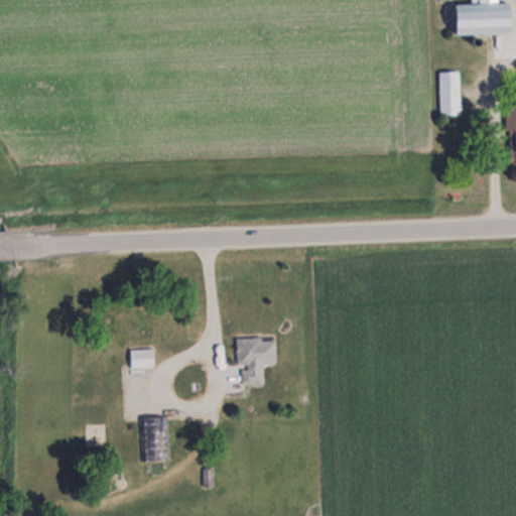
[(454,33),(509,32),(508,1),(498,2),(497,0),(478,0),(478,3),(453,3),(454,33)]
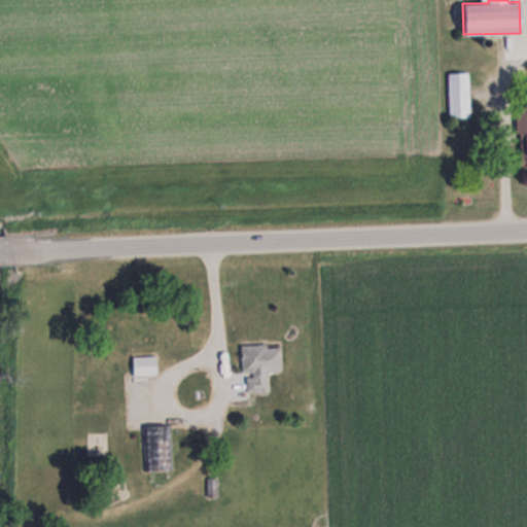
[(469,116),(469,72),(449,72),(449,117),(469,116)]
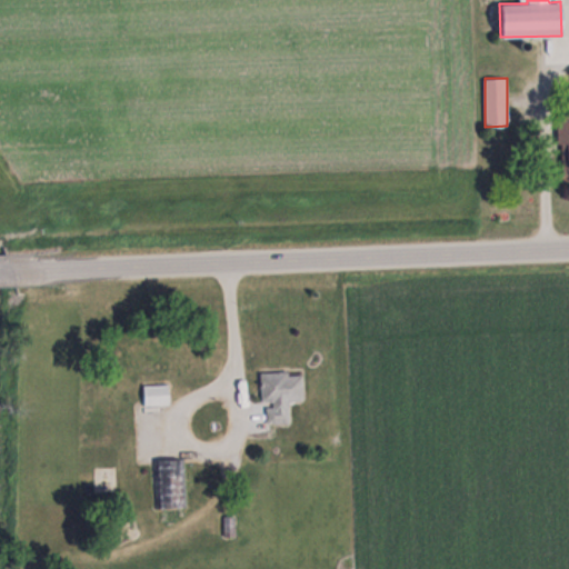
[(559,176),(568,175),(568,112),(559,112),(559,176)]
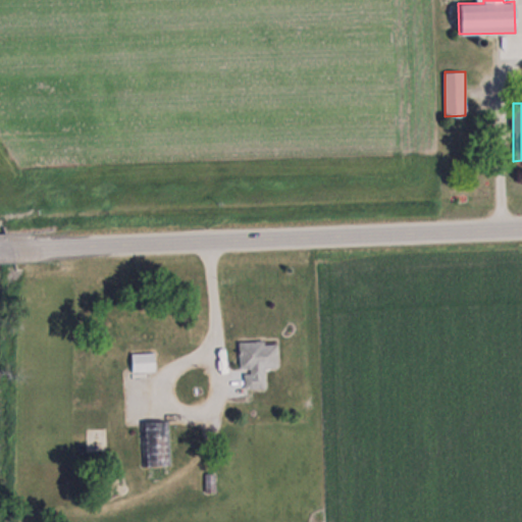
[(277,367),(277,341),(241,341),(241,388),(265,388),(265,368),(277,367)]
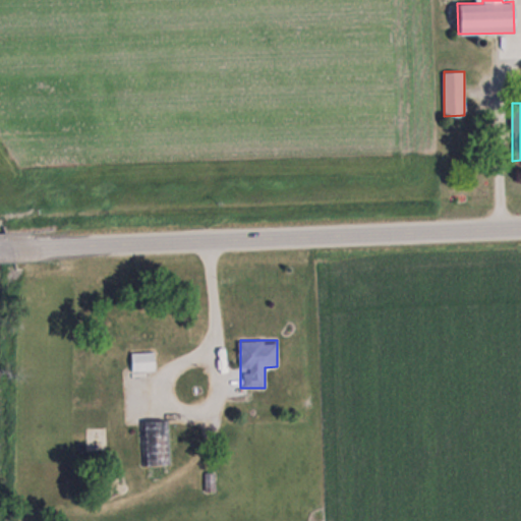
[(153,357),(130,359),(132,371),(154,368),(153,357)]
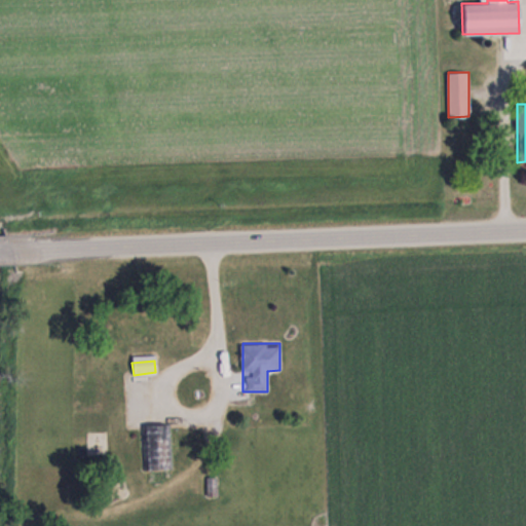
[(172,468),(172,425),(144,425),(144,468),(172,468)]
